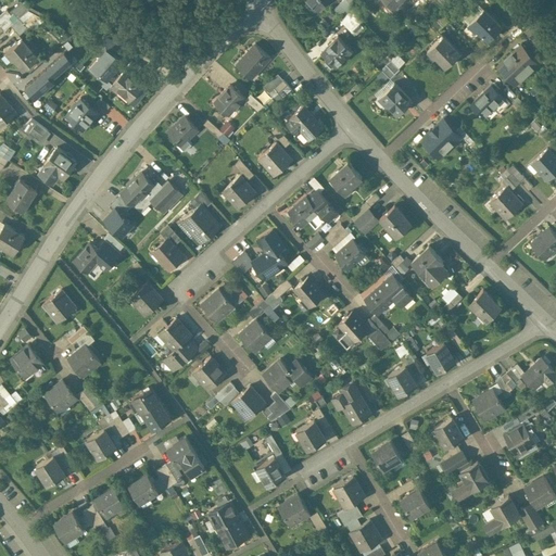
[(326,0),(306,0),(317,10),(326,0)]
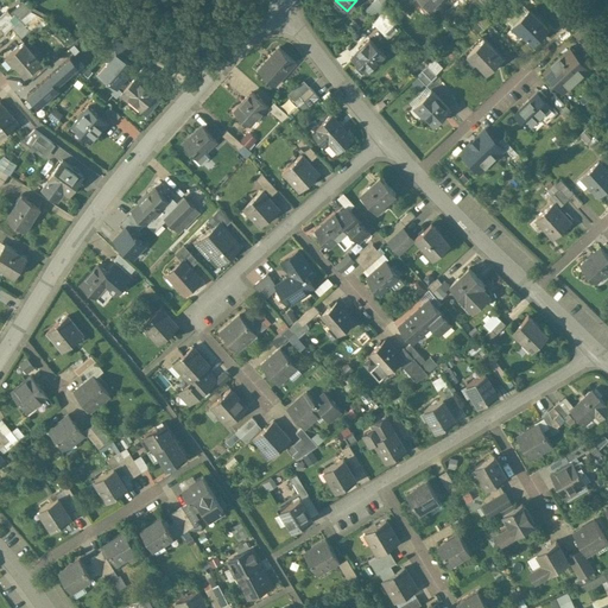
[(381,2),(379,0),(374,0),(372,2),(381,12),(386,8),(386,7),(381,2)]
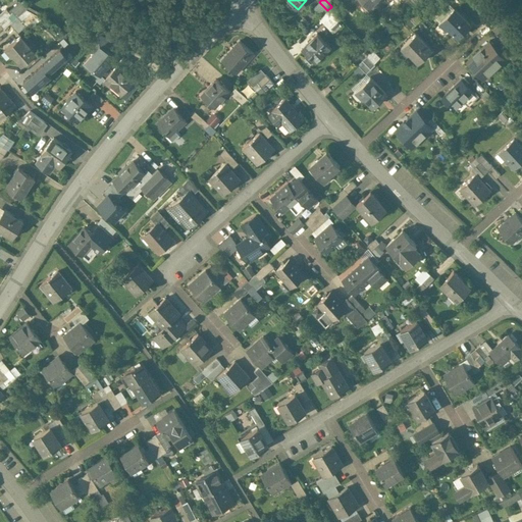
[(416,7),(409,0),(407,0),(405,3),(412,11),(416,7)]
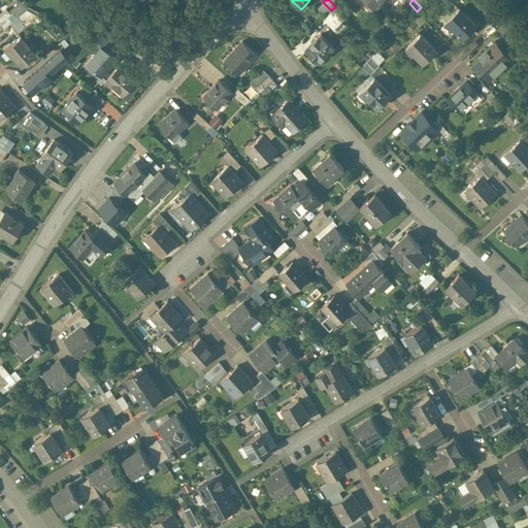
[(331,10),(323,19),(333,29),(344,18),(335,7),(331,10)]
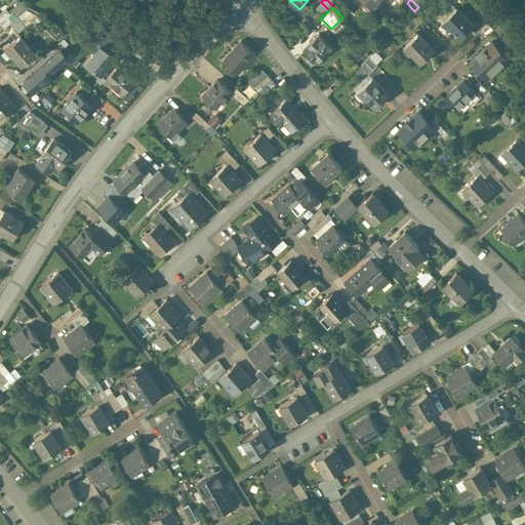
[(12,22),(10,24),(17,32),(38,14),(27,8),(12,22)]
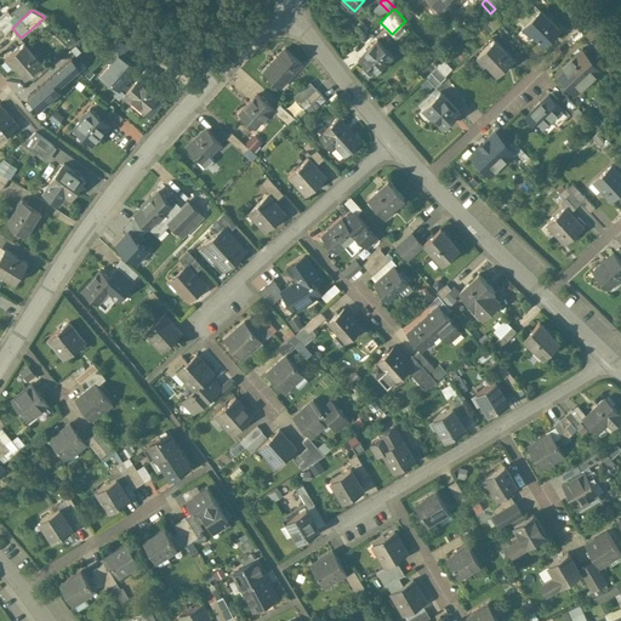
[(559,29),(540,10),(525,24),(545,44),(559,29)]
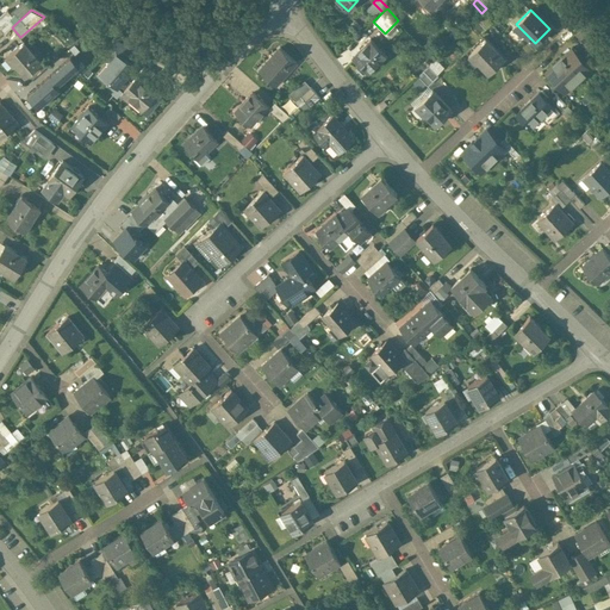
[(6,11),(0,16),(0,27),(5,33),(12,27),(14,25),(10,19),(12,17),(6,11)]
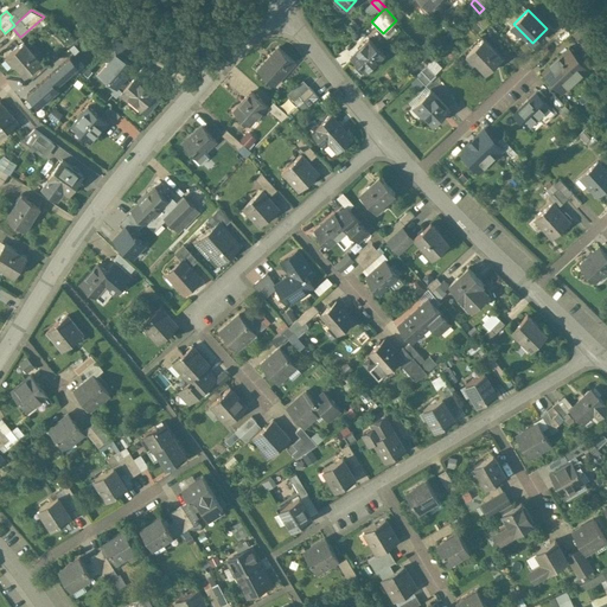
[(583,23),(574,12),(563,21),(574,32),(583,23)]
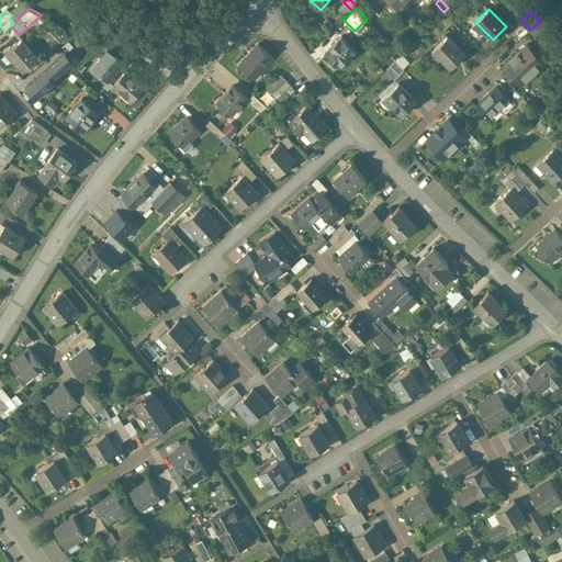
[(444,12),(433,23),(441,32),(452,21),(444,12)]
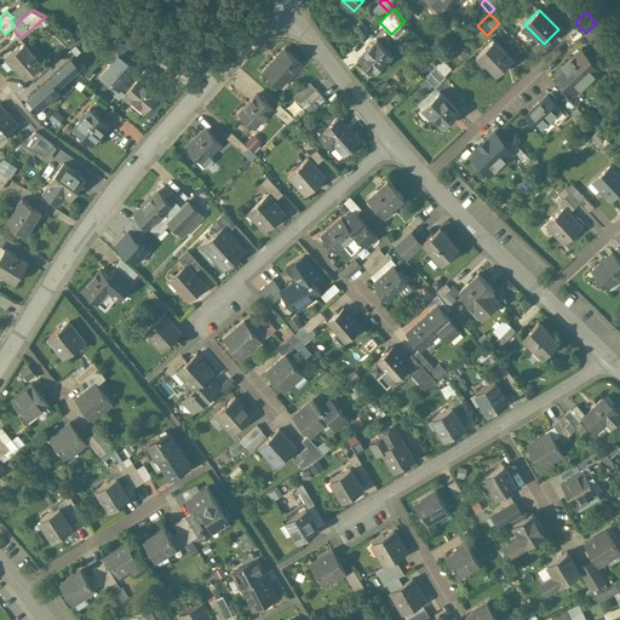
[(601,28),(596,23),(586,33),(591,38),(601,28)]
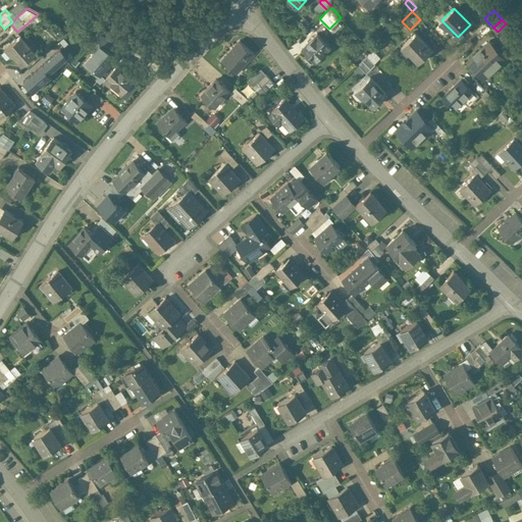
[(517,37),(506,23),(498,32),(505,40),(507,38),(511,42),(517,37)]
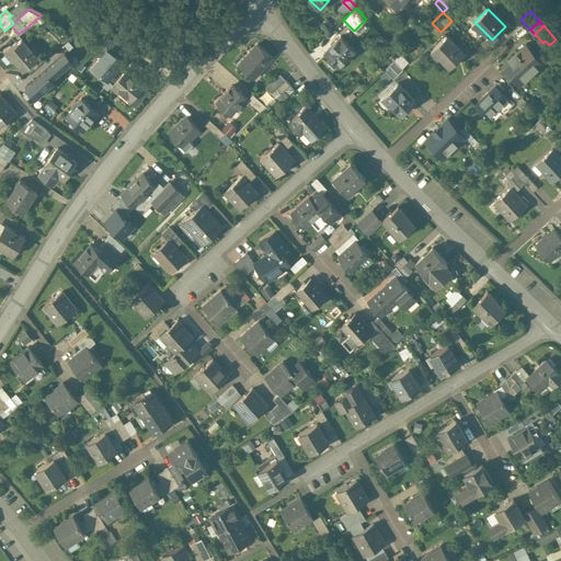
[(354,49),(341,35),(324,52),(330,57),(338,66),(354,49)]
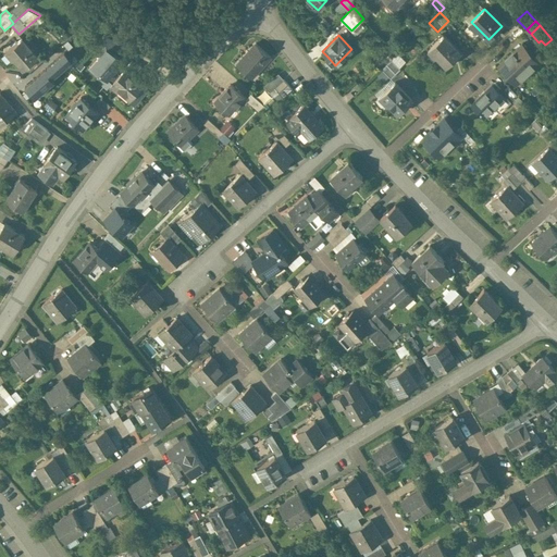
[(460,53),(443,36),(430,50),(446,66),(460,53)]
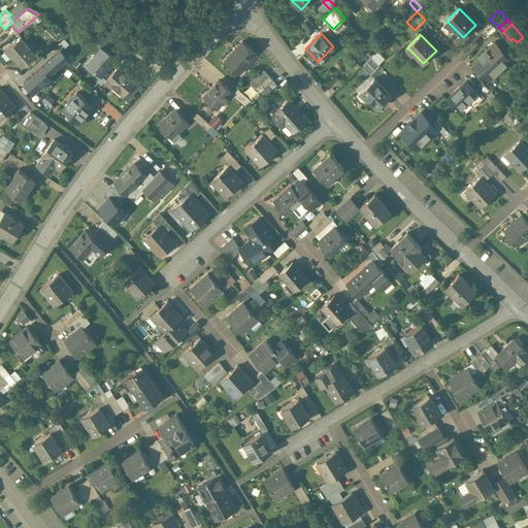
[(21,36),(6,47),(22,65),(35,54),(21,36)]
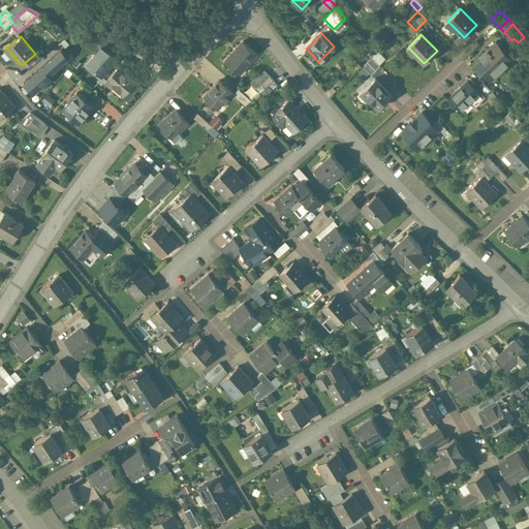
[(243,41),(224,61),(239,73),(257,54),(243,41)]
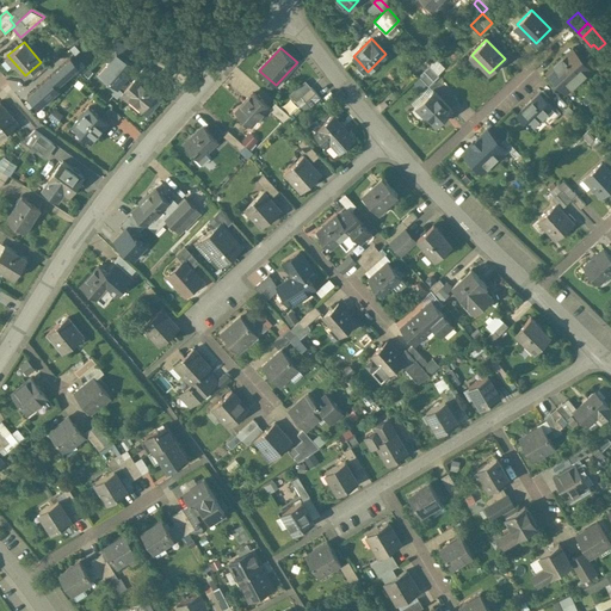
[(571,50),(548,71),(566,91),(588,71),(582,66),(584,65),(571,50)]
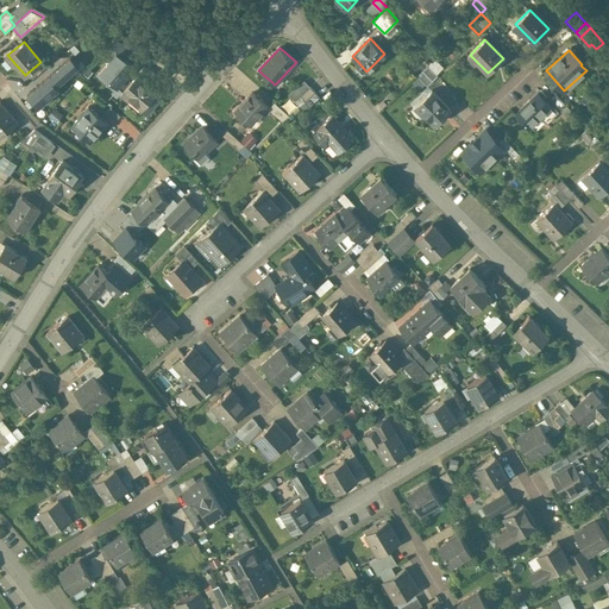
[(119,52),(101,71),(117,86),(135,66),(119,52)]
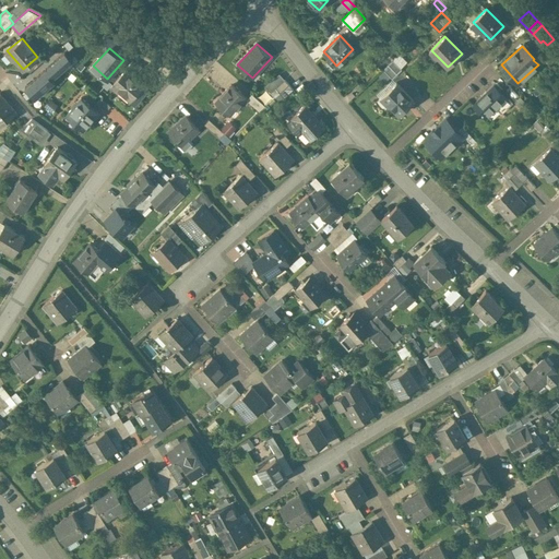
[(329,57),(325,60),(325,62),(331,68),(333,69),(336,66),(329,57)]
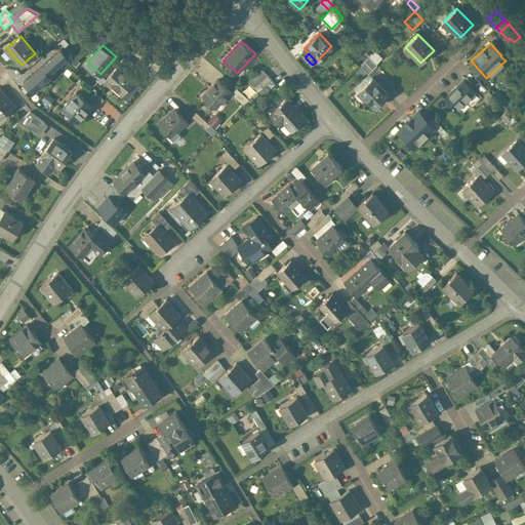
[(377,65),(368,56),(360,65),(369,73),(377,65)]
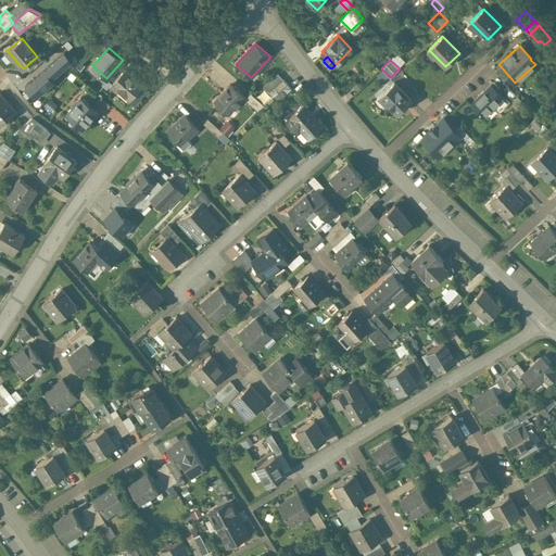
[(142,84),(124,68),(112,83),(130,99),(142,84)]
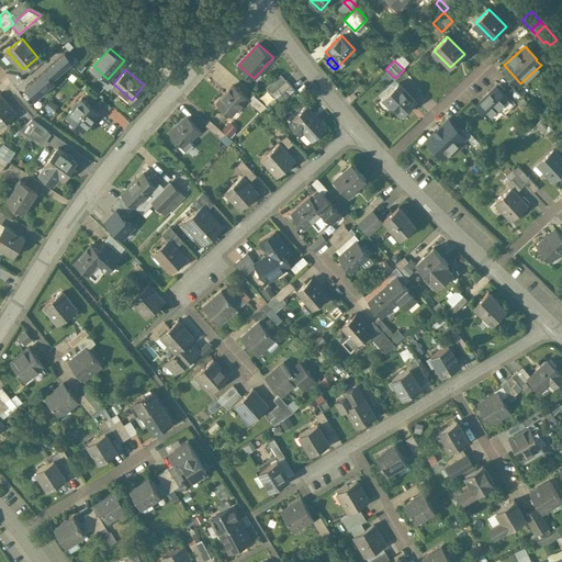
[(287,80),(277,88),(281,93),(290,85),(287,80)]
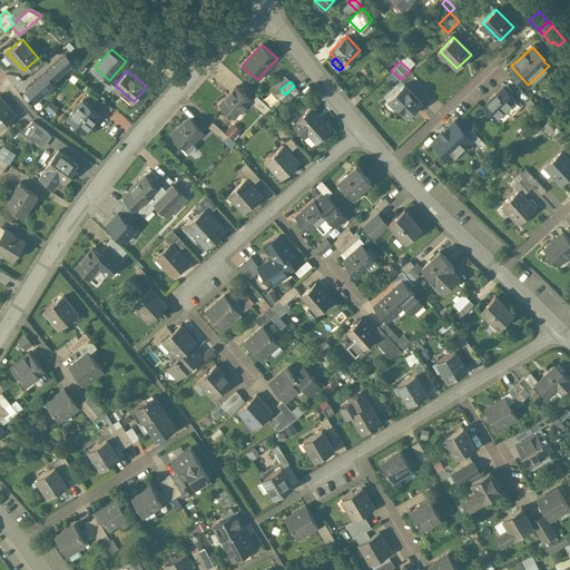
[(404,84),(390,98),(408,116),(422,101),(404,84)]
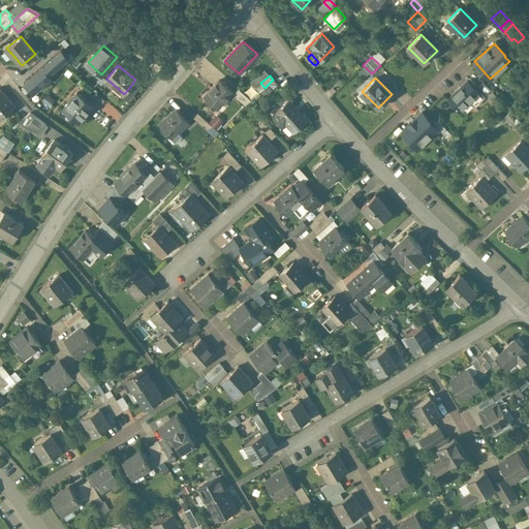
[(273,80),(265,88),(269,92),(277,85),(273,80)]
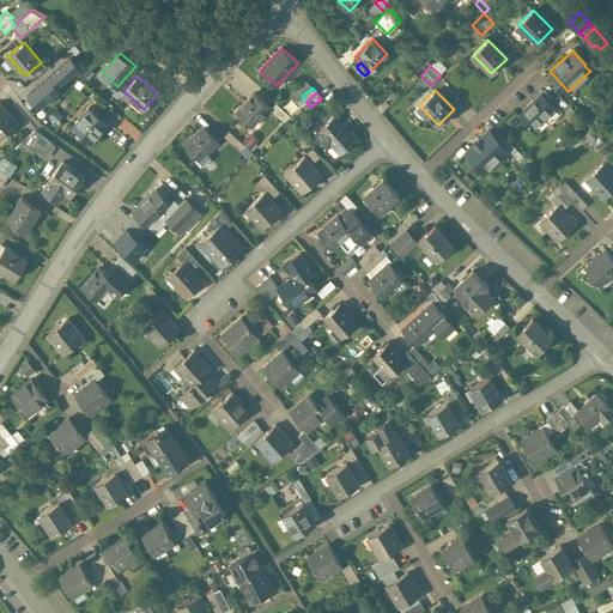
[(268,107),(254,93),(236,113),(249,125),(256,116),(258,119),(268,107)]
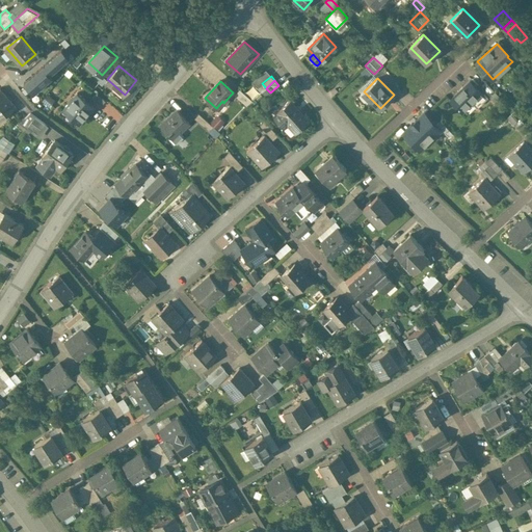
[(470,82),(451,101),(462,112),(474,101),(479,106),(485,99),(481,95),(481,94),(470,82)]
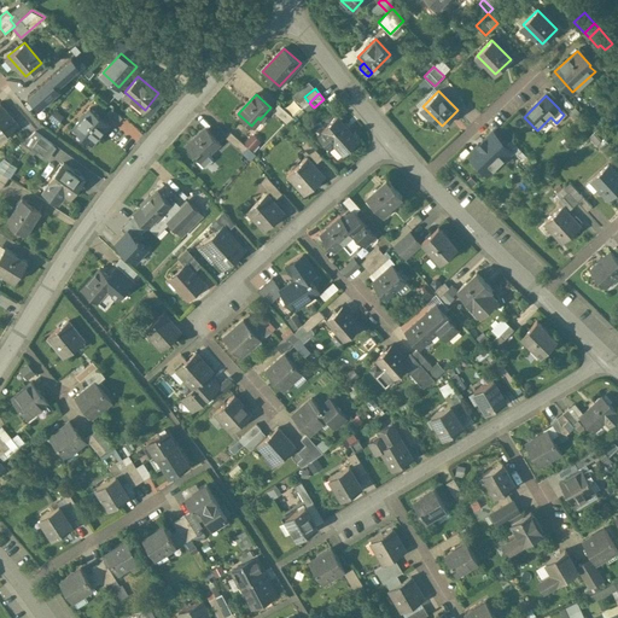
[(582,115),(565,97),(560,101),(577,120),(582,115)]
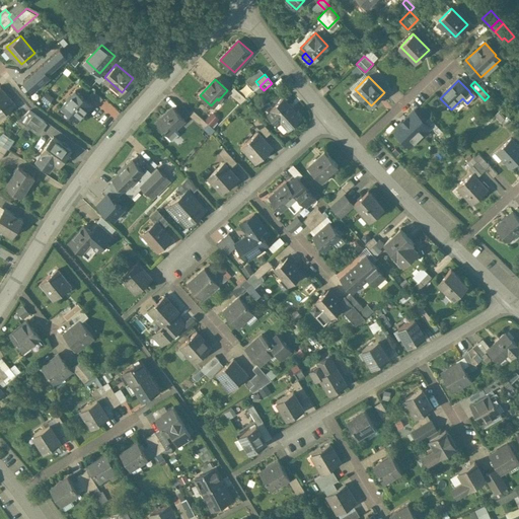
[(0,117),(15,103),(0,86),(0,117)]
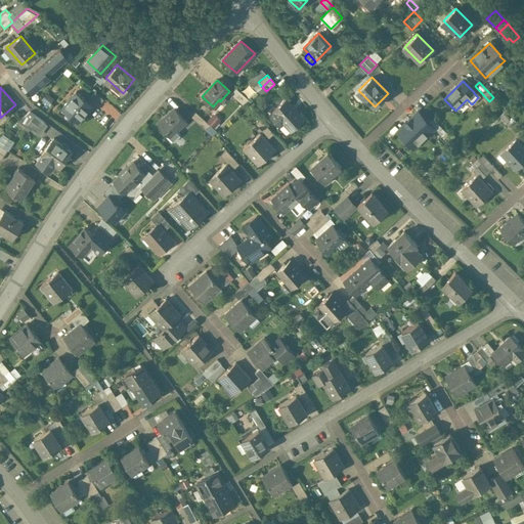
[(248,99),(235,88),(230,93),(243,104),(248,99)]
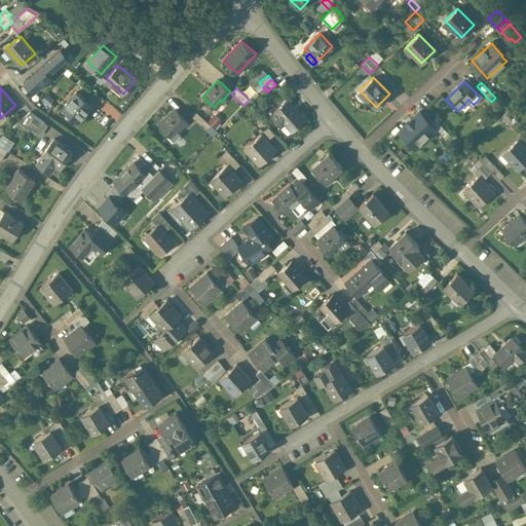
[(76,91),(63,108),(78,120),(91,105),(76,91)]
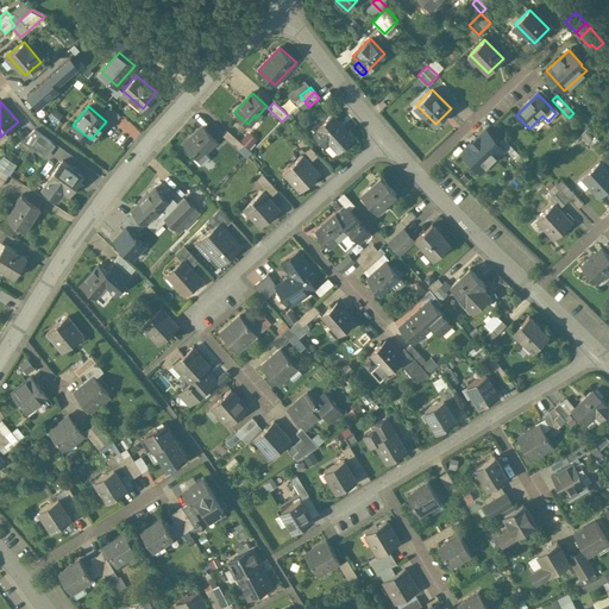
[(120,115),(111,107),(106,112),(117,121),(120,115)]
